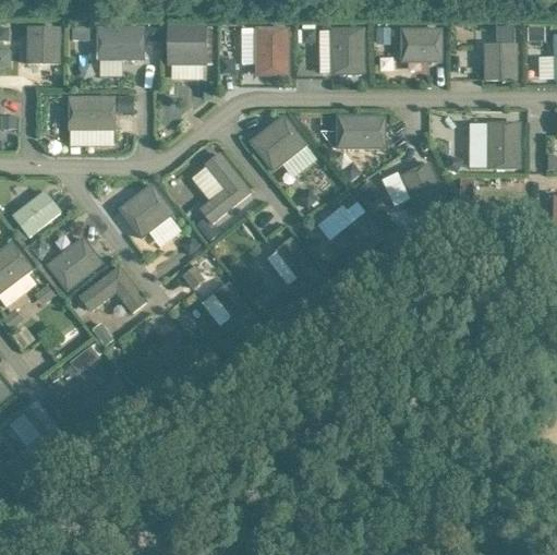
[(89,39),(89,25),(71,25),(71,39),(89,39)]
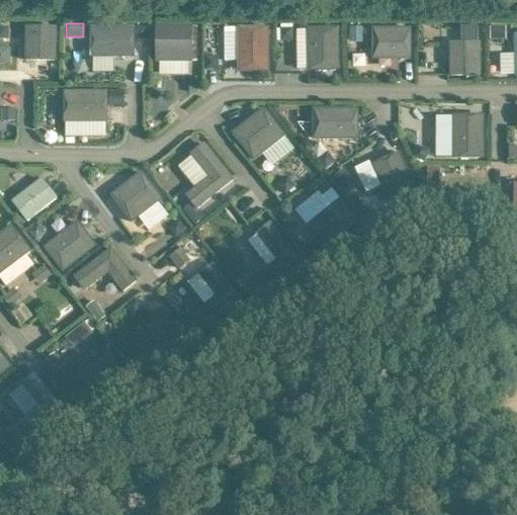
[(191,59),(191,24),(155,24),(155,58),(191,59)]
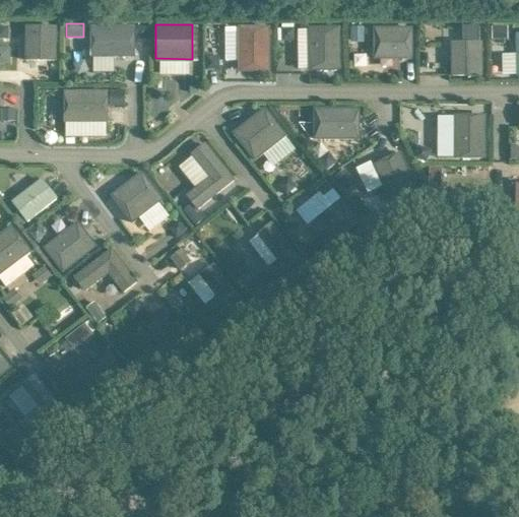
[(462,41),(451,41),(451,73),(480,73),(480,41),(478,41),(478,24),(462,24),(462,41)]
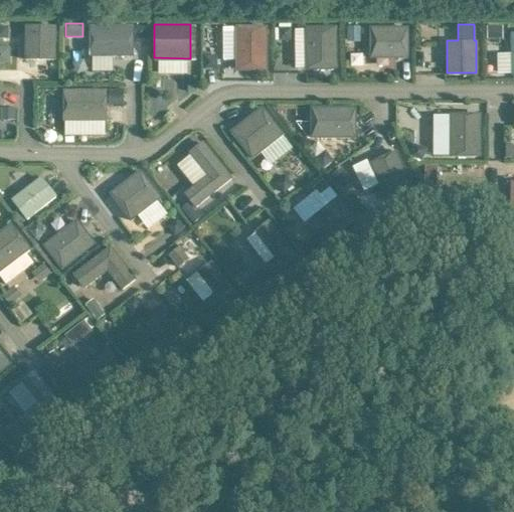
[(54,58),(54,26),(25,25),(25,57),(54,58)]
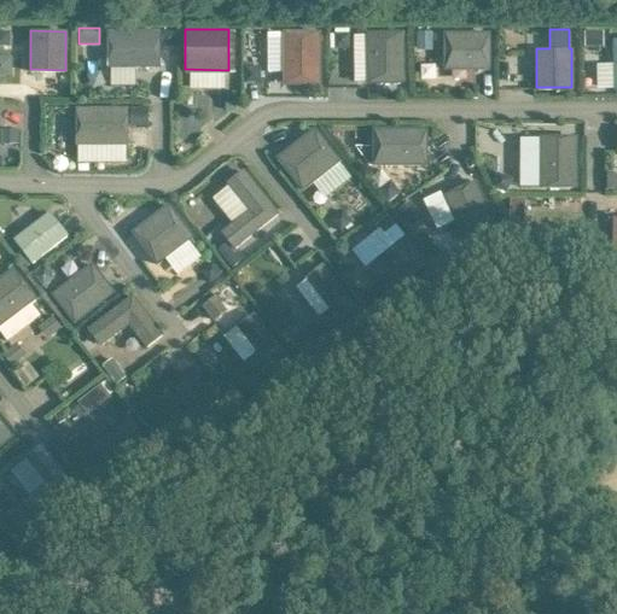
[(158,30),(109,30),(109,65),(110,65),(110,85),(134,85),(134,65),(158,65),(158,30)]
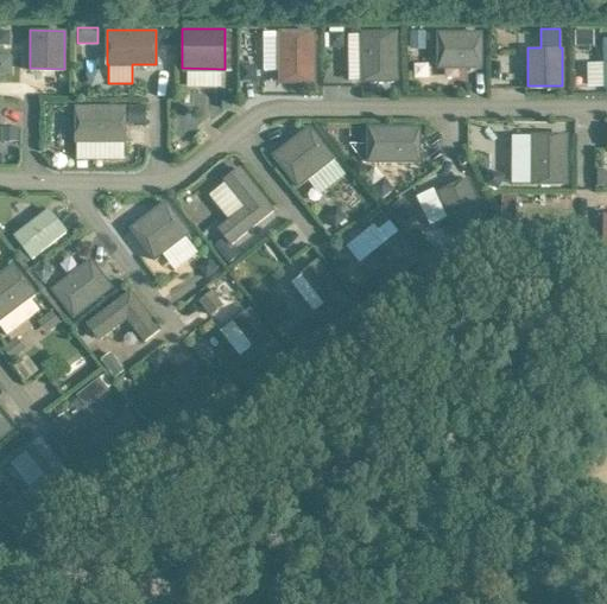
[(172,30),(159,30),(159,43),(172,43),(172,30)]
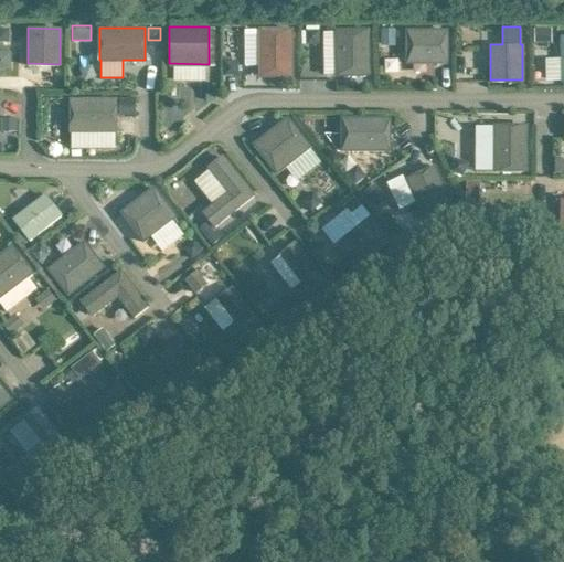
[(291,66),(291,29),(259,28),(259,64),(265,64),(275,70),(275,75),(283,75),(285,76),(290,76),(293,75),(293,69),(291,66)]
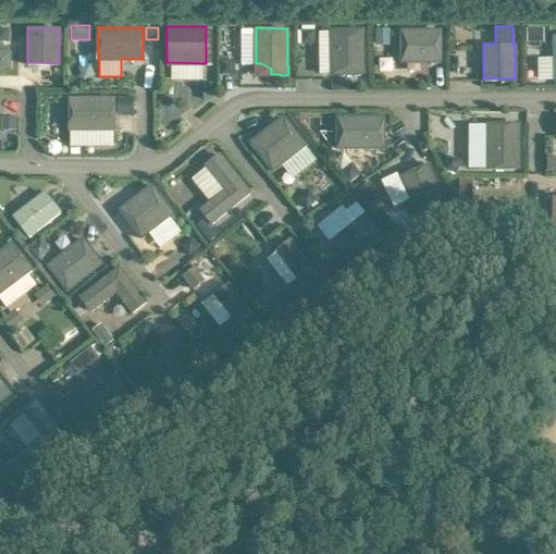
[(363,72),(362,27),(331,28),(332,73),(334,73),(337,74),(342,74),(345,72),(349,72),(354,74),(357,74),(360,72),(363,72)]
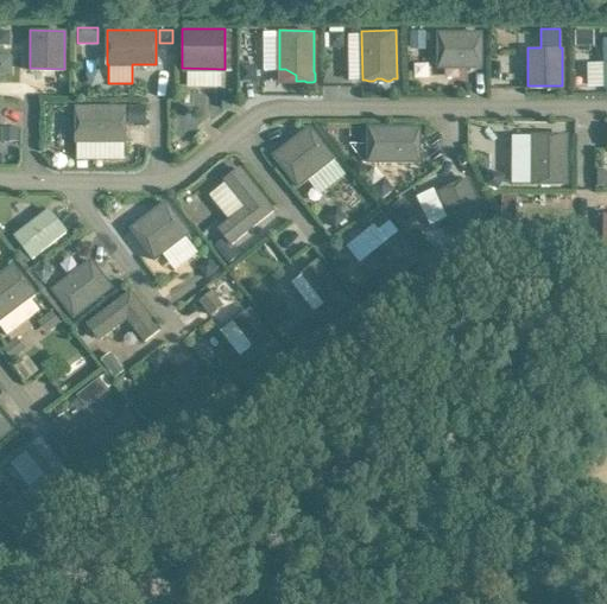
[(410,30),(410,44),(424,45),(424,30),(410,30)]
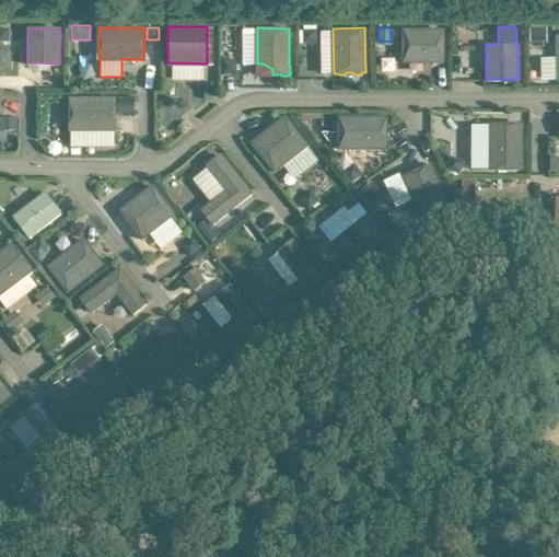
[(542,27),(530,27),(530,39),(542,39),(542,27)]
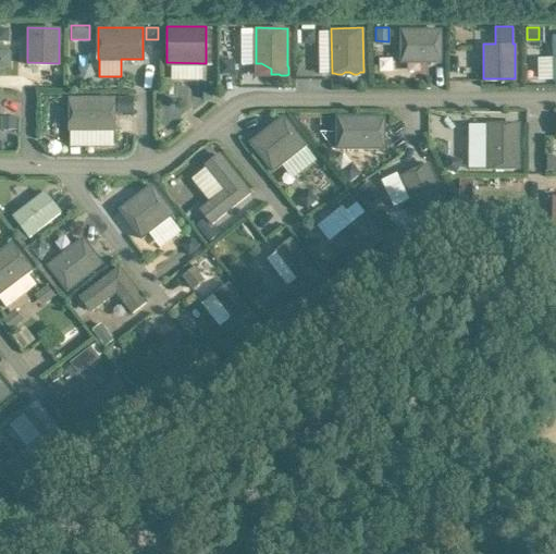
[(313,28),(301,29),(301,41),(313,40),(313,28)]
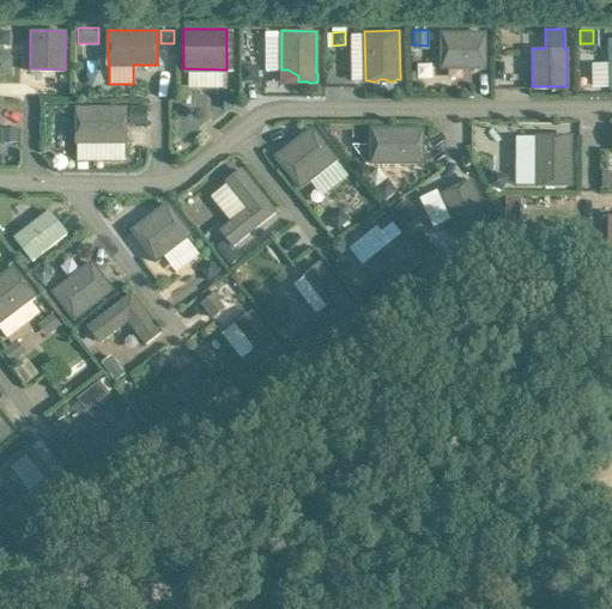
[(484,67),(485,32),(441,31),(441,66),(484,67)]
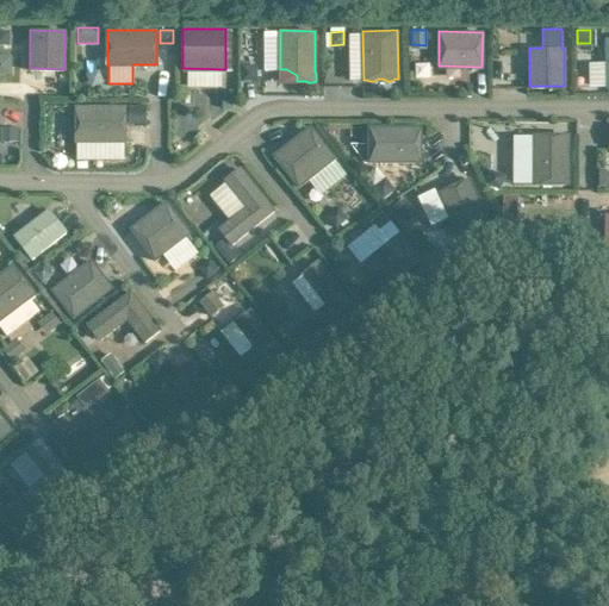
[(255,64),(242,64),(242,77),(255,77),(255,64)]
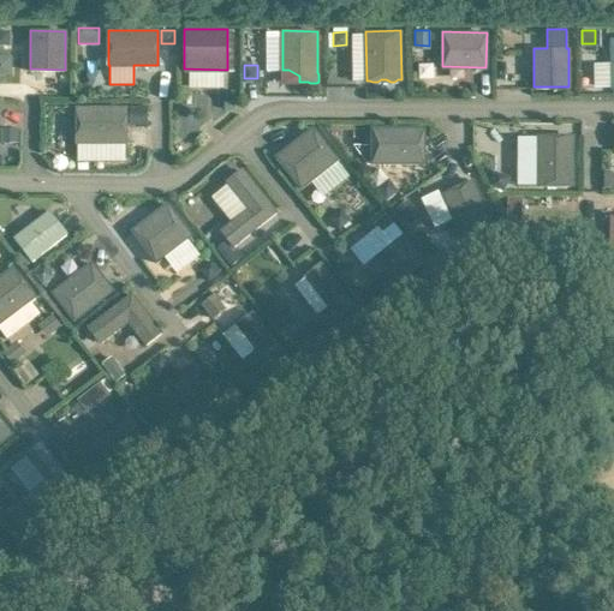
[(145,105),(131,105),(131,123),(144,123),(145,105)]
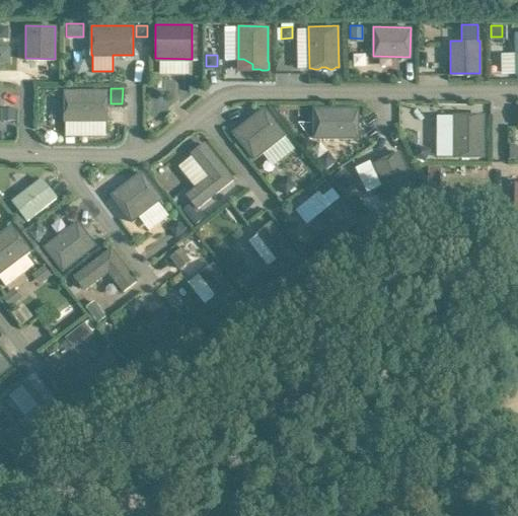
[(105,90),(65,90),(65,120),(65,135),(105,135),(105,120),(105,90)]
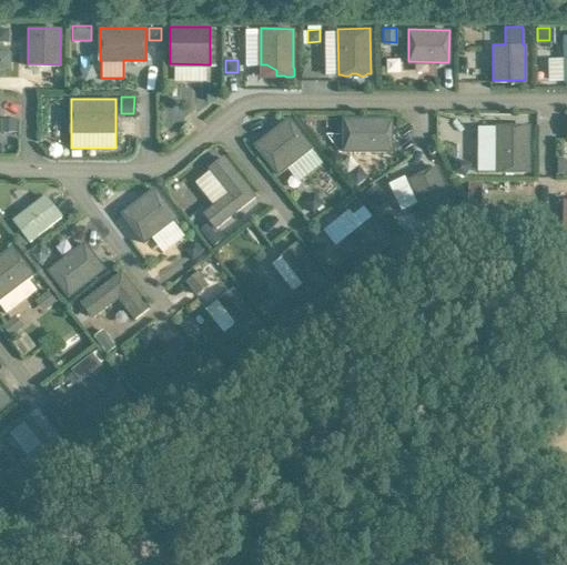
[(391,150),(392,118),(352,118),(350,115),(344,115),(342,118),(342,123),(344,125),(344,134),(350,134),(355,144),(355,150),(391,150)]
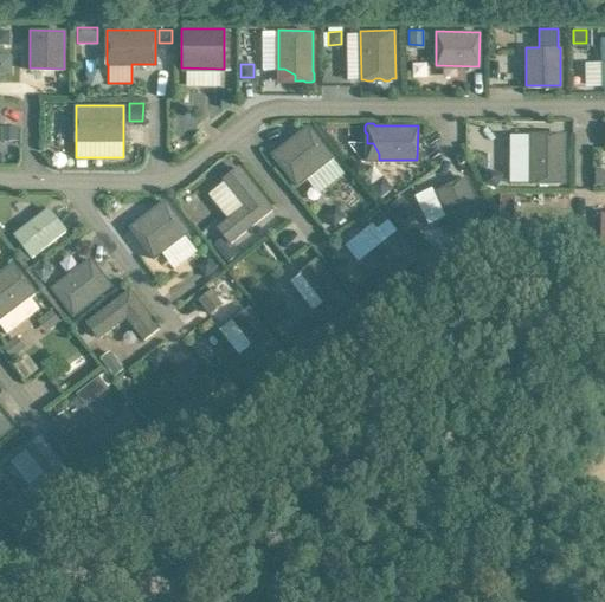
[(2,125),(2,138),(15,140),(15,127),(2,125)]
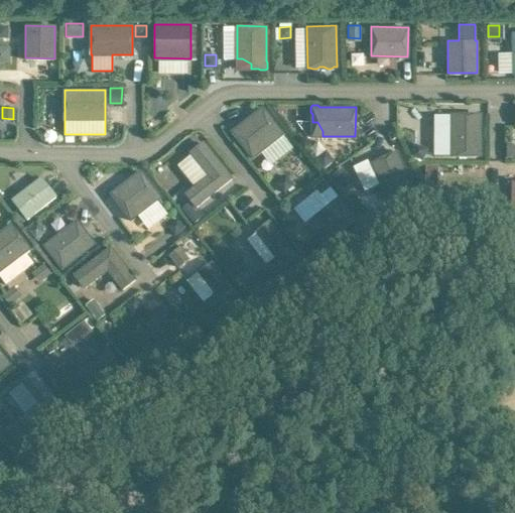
[(282,132),(262,107),(238,126),(235,126),(231,129),(231,132),(234,136),(237,136),(242,144),(246,140),(256,146),(259,151),(282,132)]
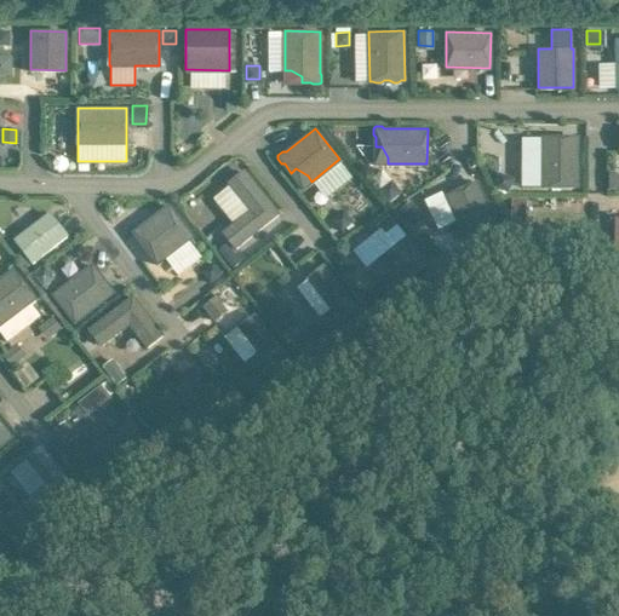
[(542,137),(521,137),(521,185),(542,185),(577,185),(577,137),(542,137)]
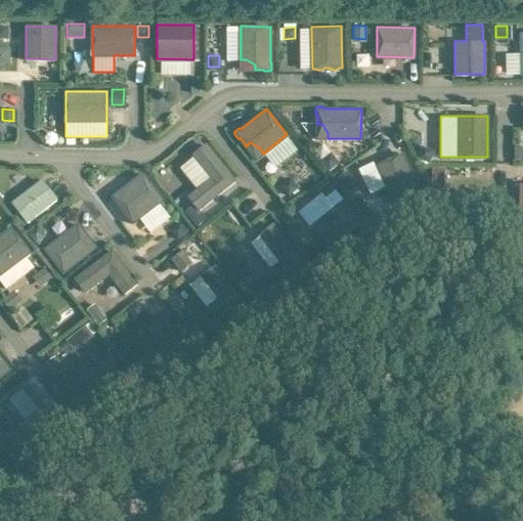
[(234,179),(206,144),(204,146),(200,147),(197,149),(195,153),(192,155),(211,177),(188,196),(199,209),(234,179)]
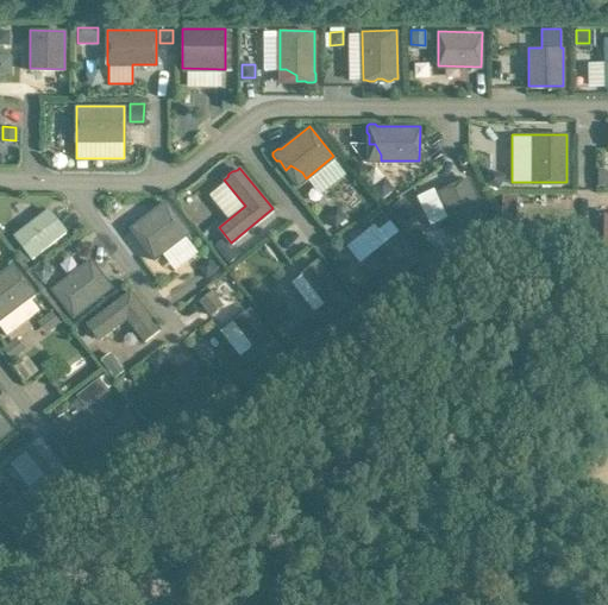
[(490,169),(486,181),(497,186),(503,174),(490,169)]
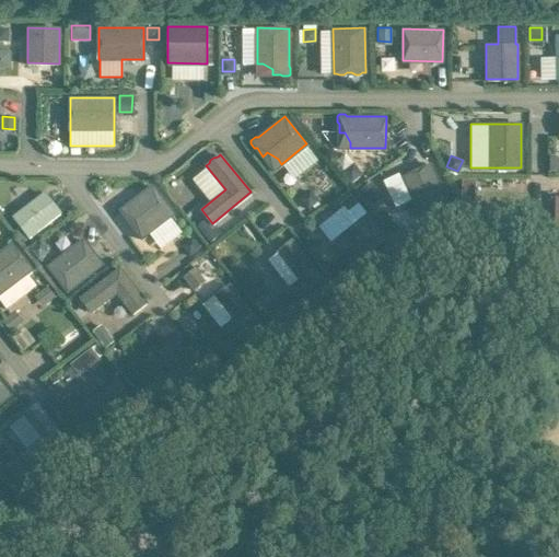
[(353,162),(344,170),(350,180),(360,172),(353,162)]
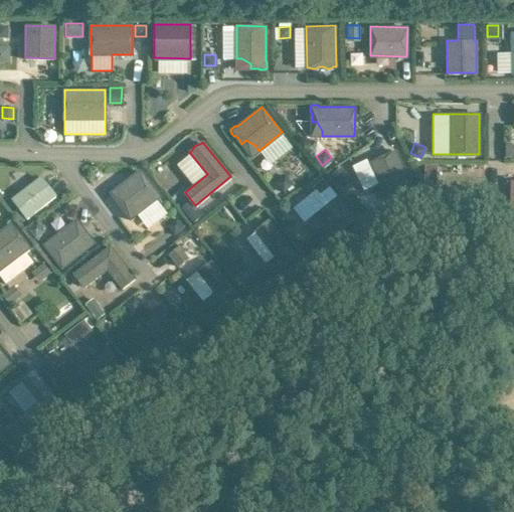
[(369,162),(386,199),(413,187),(396,150),(369,162)]
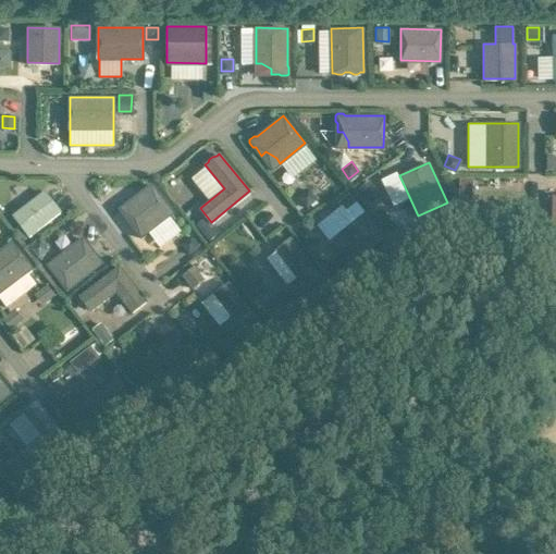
[(369,181),(360,187),(370,200),(379,194),(369,181)]
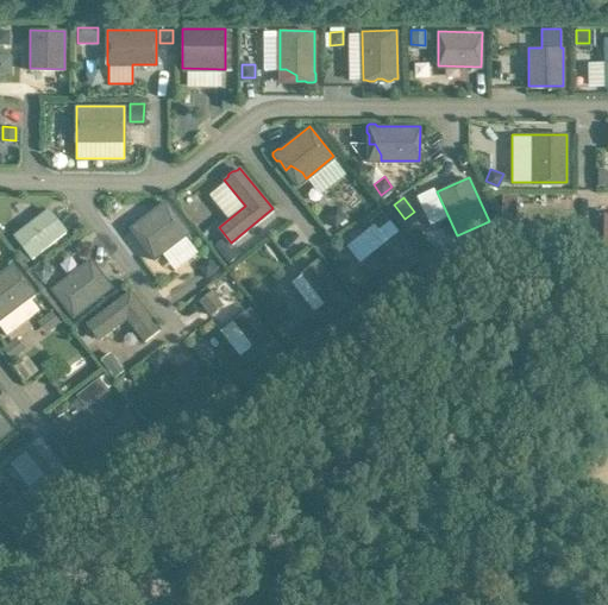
[(188,231),(165,201),(131,227),(146,249),(148,251),(148,253),(152,258),(155,258),(161,254),(161,252),(188,231)]
